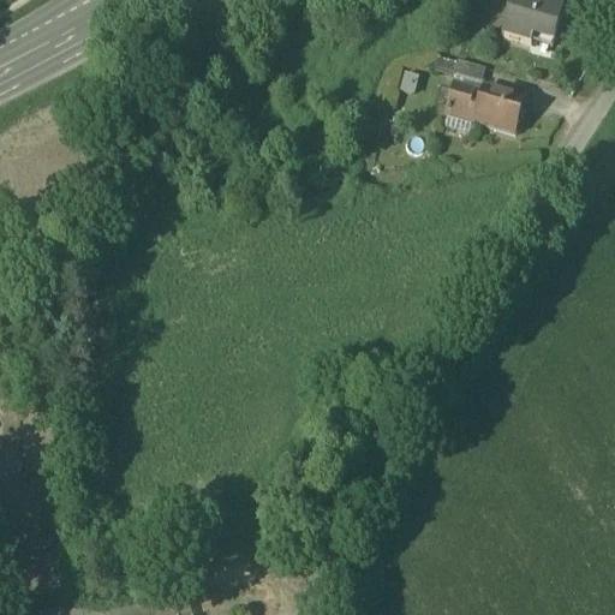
[(529,41),(550,46),(561,7),(532,0),(509,0),(500,40),(527,46),(529,41)]
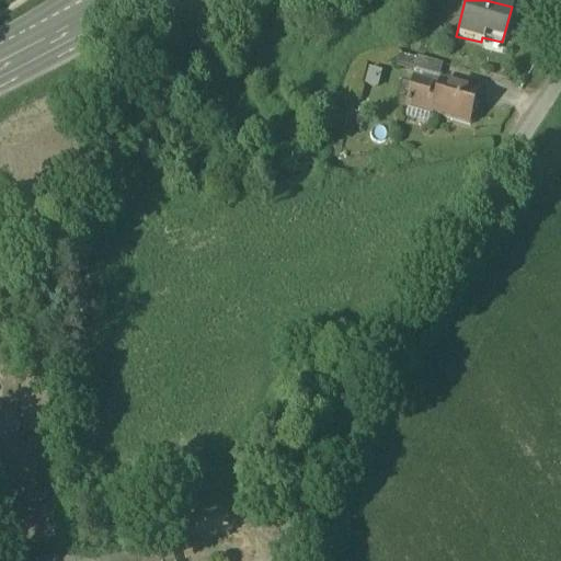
[(412,72),(436,80),(441,66),(415,59),(412,72)]
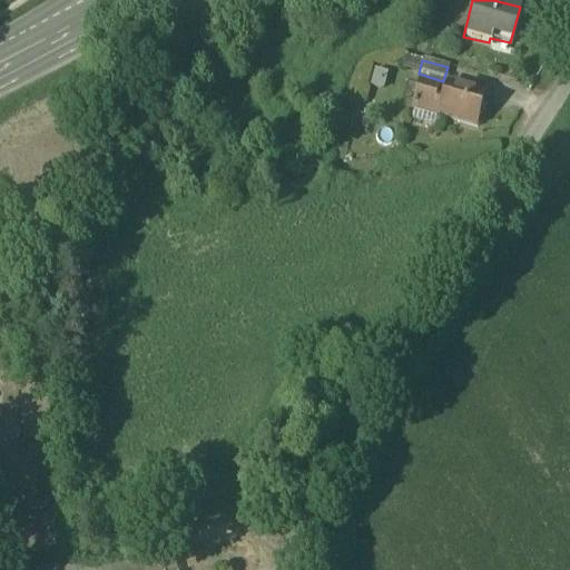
[(411,107),(435,115),(443,88),(419,81),(411,107)]
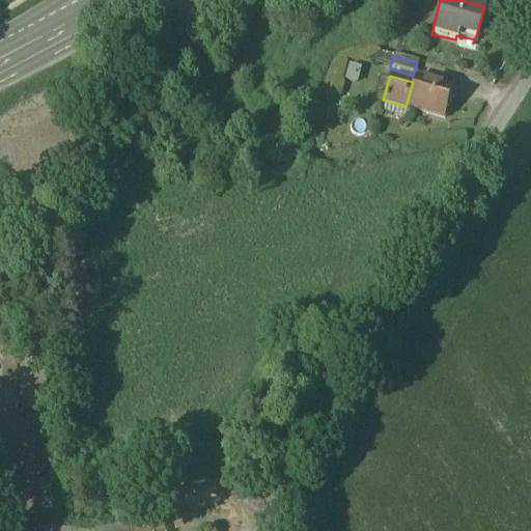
[(414,79),(413,82),(406,107),(406,108),(442,118),(450,89),(414,79)]
